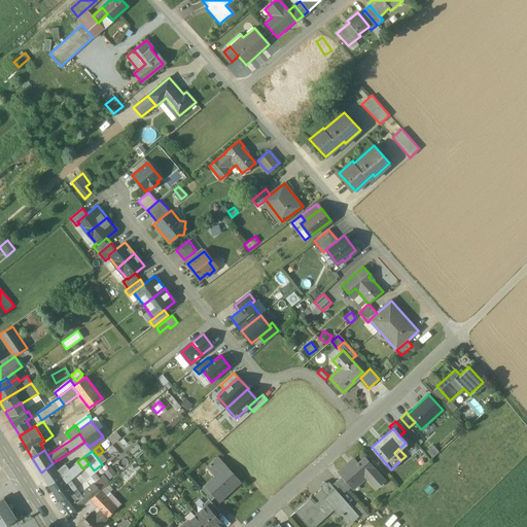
[(207,486),(206,487),(214,496),(218,500),(240,482),(217,457),(209,464),(218,476),(207,486)]
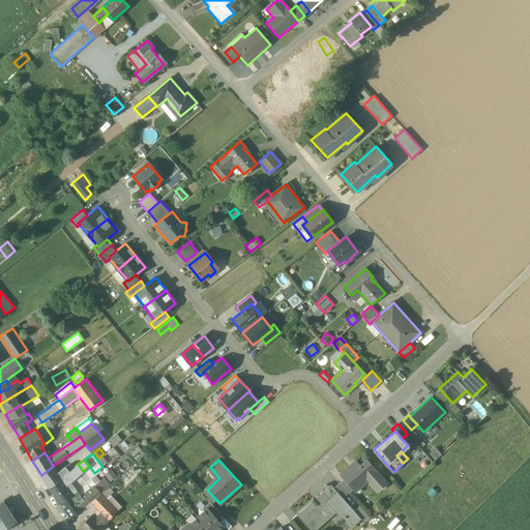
[(144,467),(139,461),(131,468),(138,473),(144,467)]
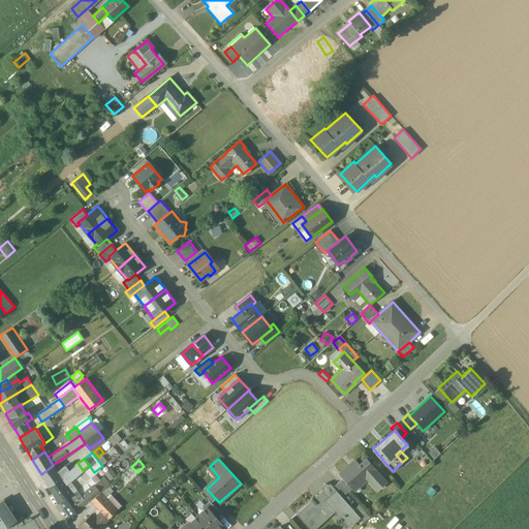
[(385,481),(367,460),(362,465),(361,464),(359,465),(354,460),(340,473),(343,477),(352,488),(360,481),(362,484),(368,478),(377,489),(385,481)]
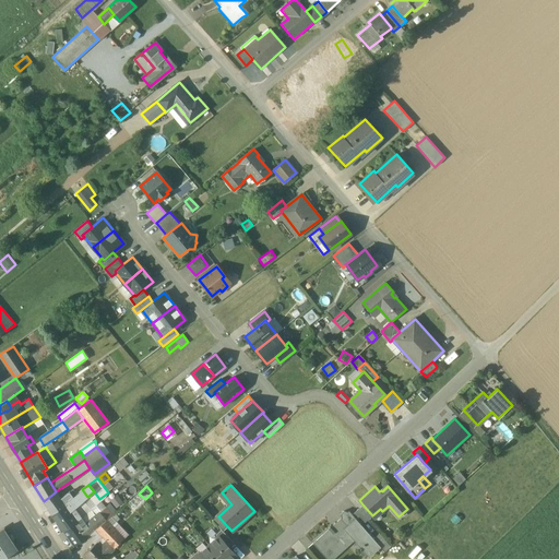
[(73,497),(64,503),(69,509),(72,506),(74,509),(84,500),(87,497),(82,489),(73,497)]
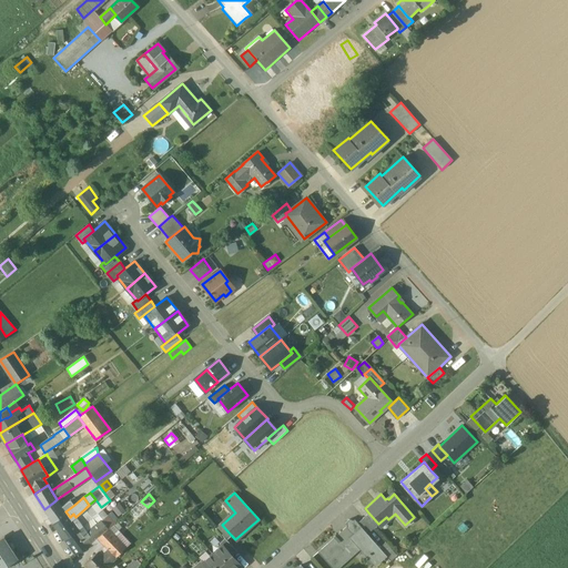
[(71,499),(59,508),(62,515),(66,511),(74,505),(71,499)]
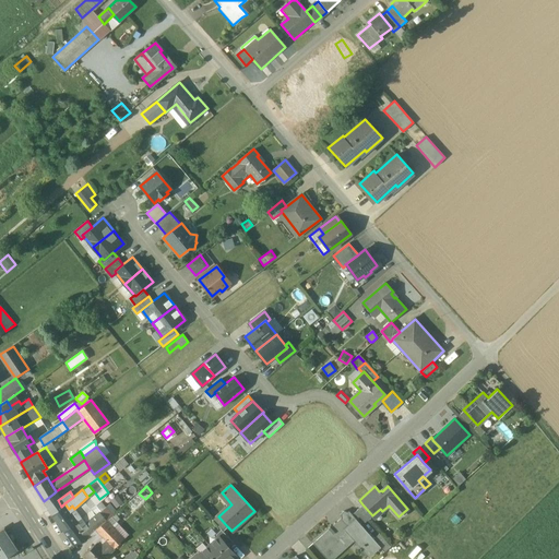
[(87,497),(84,500),(91,509),(102,501),(99,499),(94,491),(87,497)]
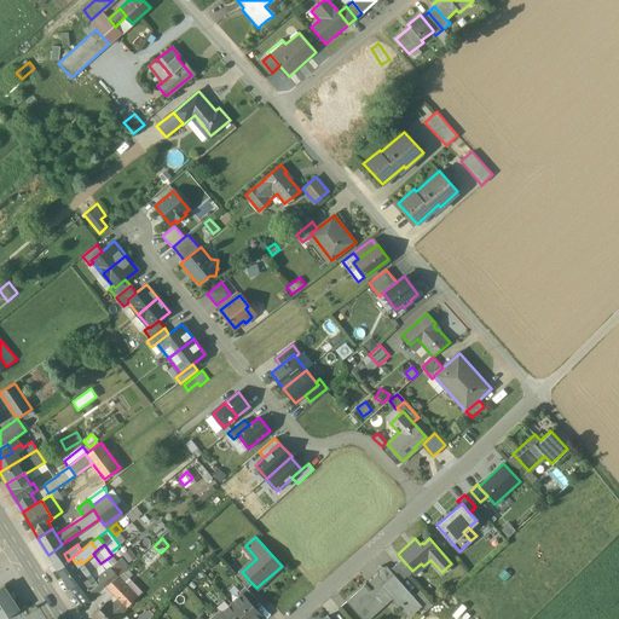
[(52,562),(64,554),(59,547),(48,555),(52,562)]
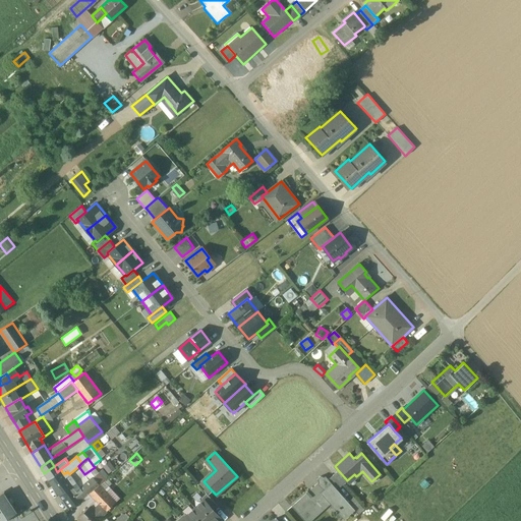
[(54,466),(44,473),(48,479),(57,472),(54,466)]
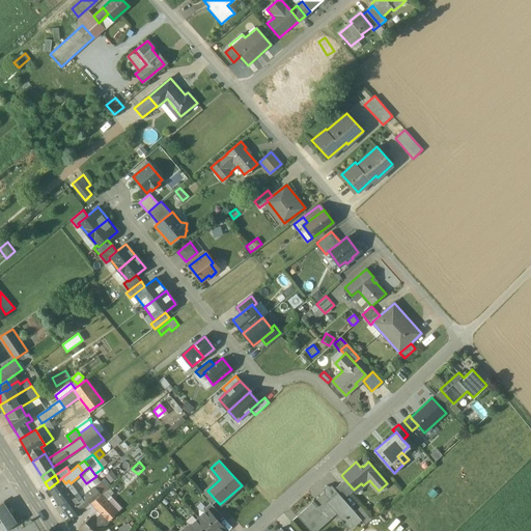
[(96,476),(86,483),(91,488),(94,486),(101,481),(96,476)]
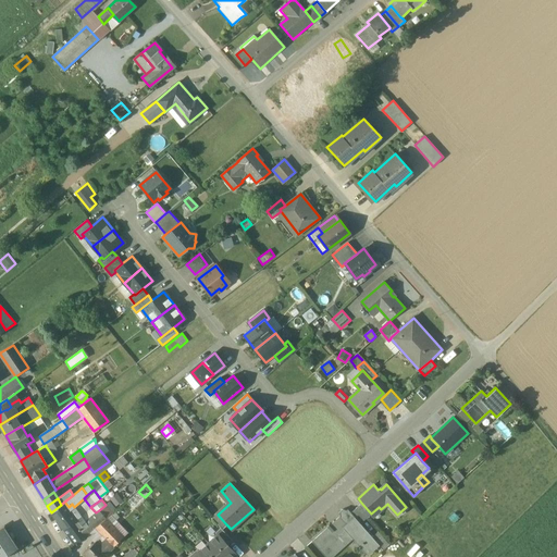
[(61,505),(51,512),(63,529),(76,519),(69,507),(64,502),(61,505)]
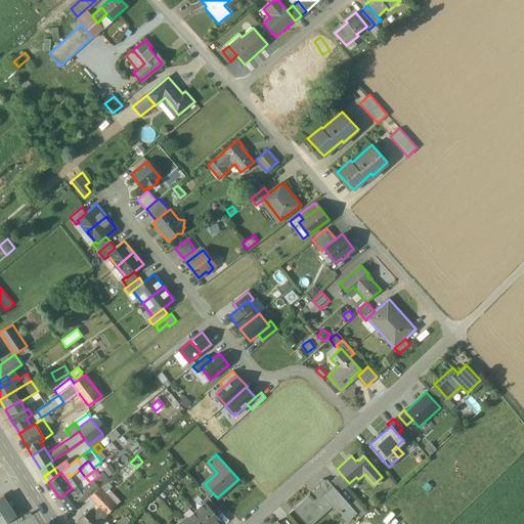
[(340,473),(336,477),(345,487),(349,483),(340,473)]
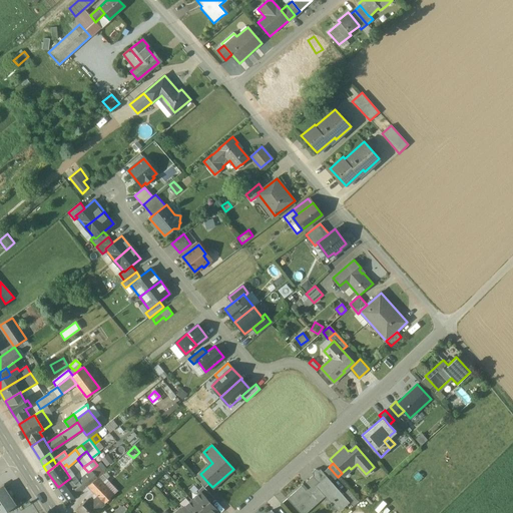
[(97,465),(91,470),(97,478),(101,474),(103,473),(97,465)]
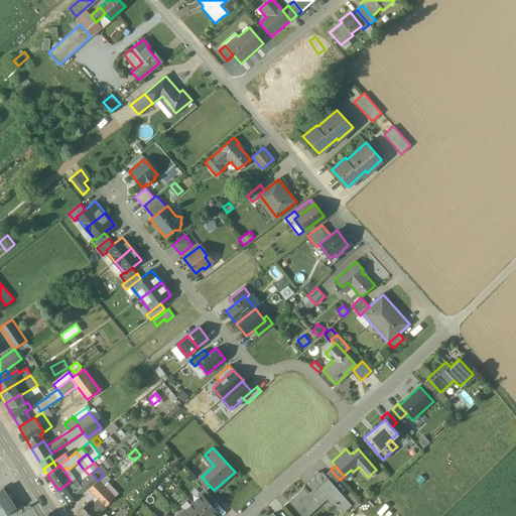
[(340,480),(331,470),(325,475),(324,476),(328,479),(334,485),(340,480)]
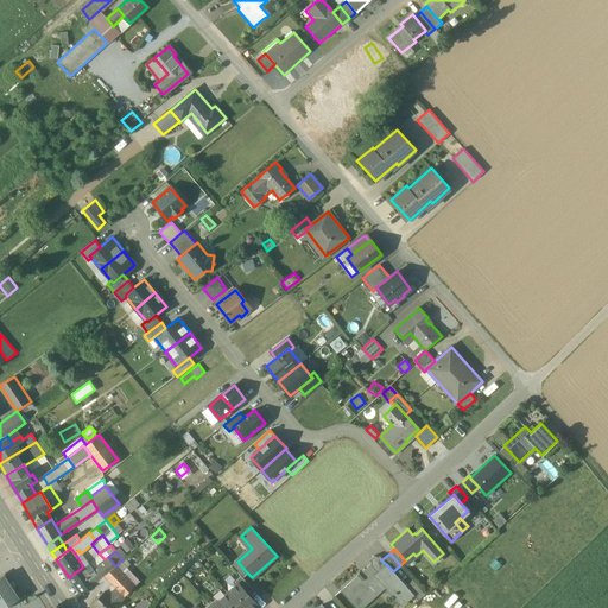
[(379,556),(378,557),(374,556),(371,558),(371,563),(369,564),(372,567),(373,567),(378,571),(386,564),(381,561),(382,559),(379,556)]
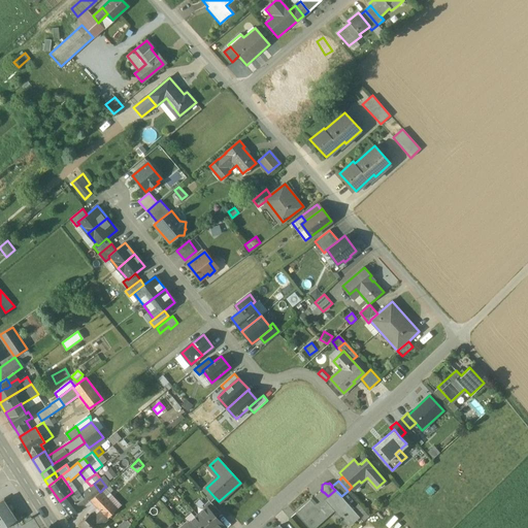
[(72,492),(60,501),(70,516),(83,506),(90,500),(100,492),(94,484),(91,486),(79,495),(80,496),(77,499),(72,492)]
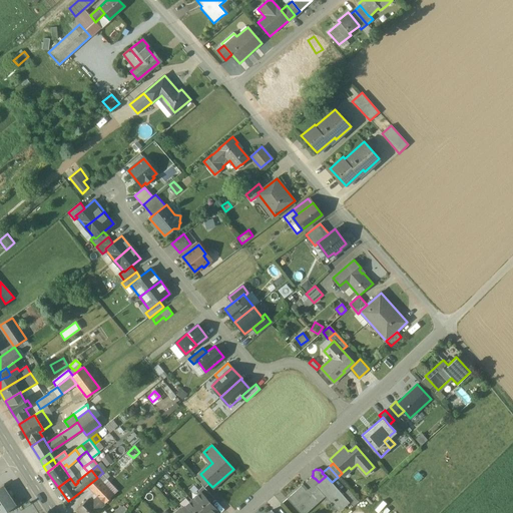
[(208,483),(200,474),(201,473),(199,471),(193,476),(203,486),(204,487),(208,483)]
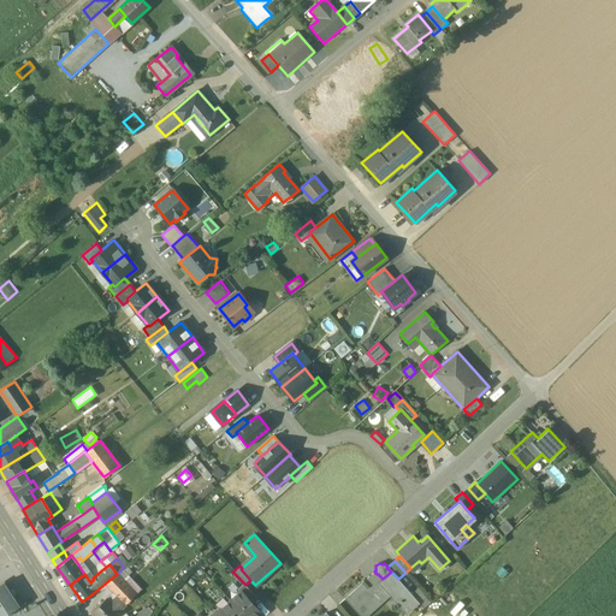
[(391,572),(383,579),(378,574),(377,574),(374,572),(344,598),(355,610),(363,602),(372,611),(390,596),(406,614),(419,603),(412,593),(398,579),(391,572)]
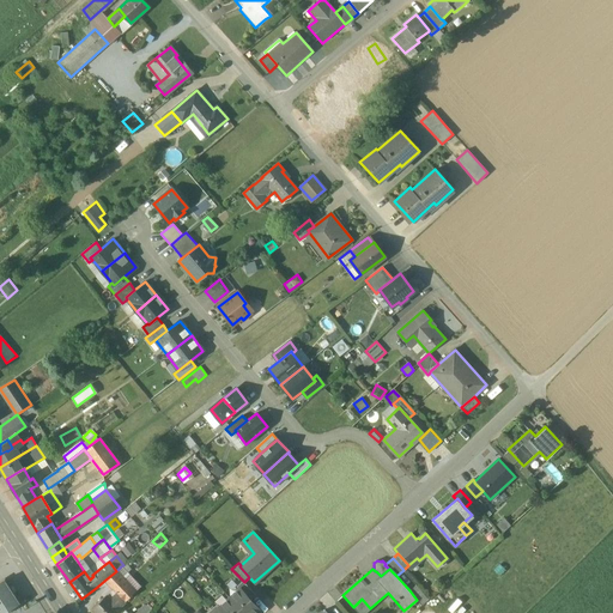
[(128,582),(116,571),(104,581),(116,593),(117,593),(128,582)]
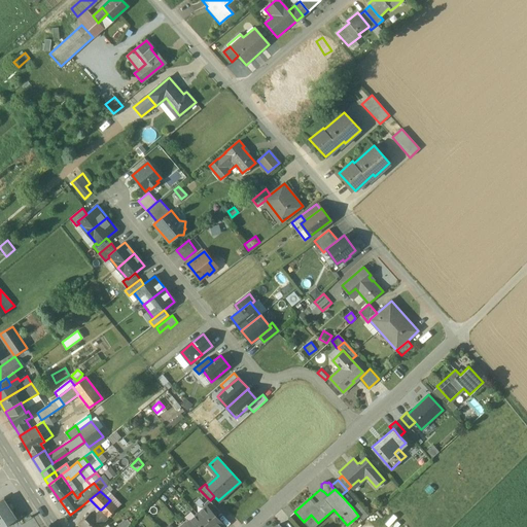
[(3,498),(0,499),(0,526),(4,526),(8,525),(7,524),(15,519),(3,498)]
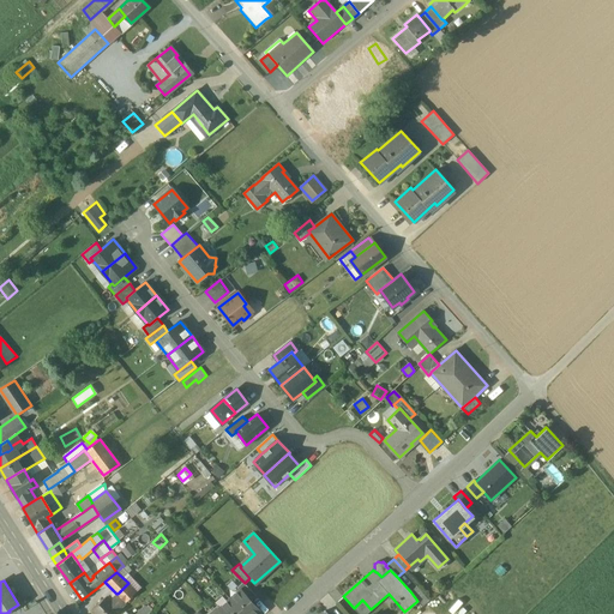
[(116,594),(104,582),(96,589),(104,597),(106,596),(110,600),(116,594)]
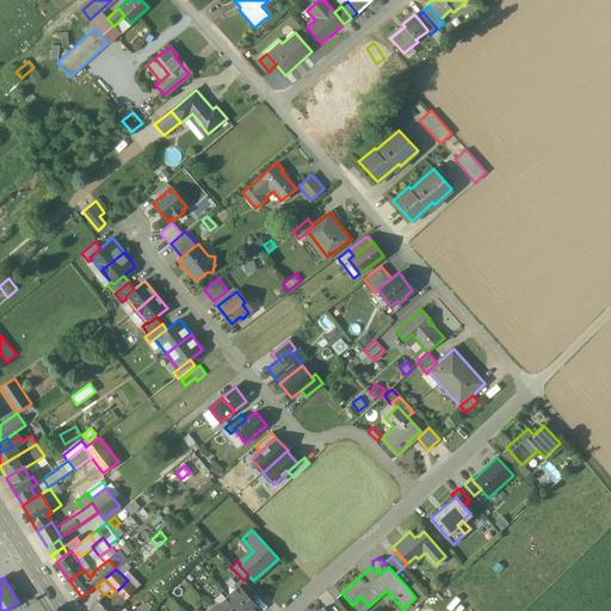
[(244,580),(242,579),(236,584),(239,586),(250,598),(254,593),(244,580)]
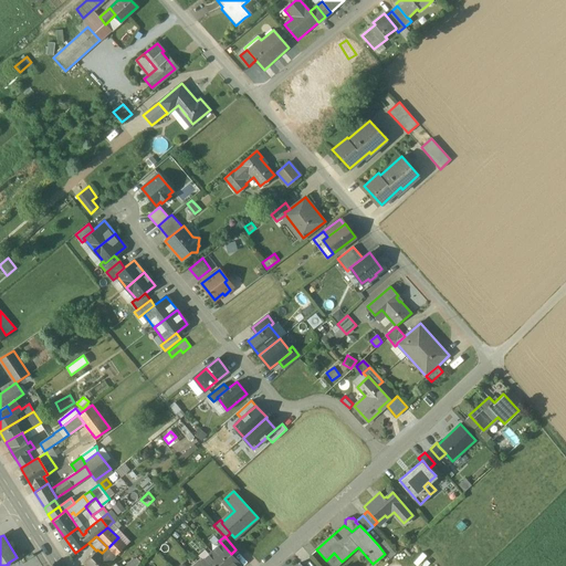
[(118,537),(108,547),(116,555),(125,546),(118,537)]
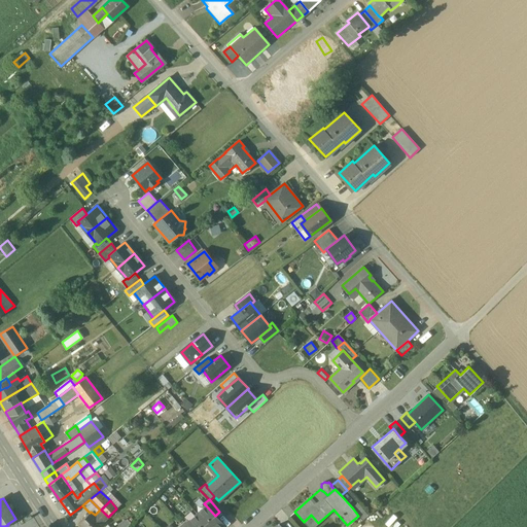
[(183,502),(178,505),(188,519),(192,515),(183,502)]
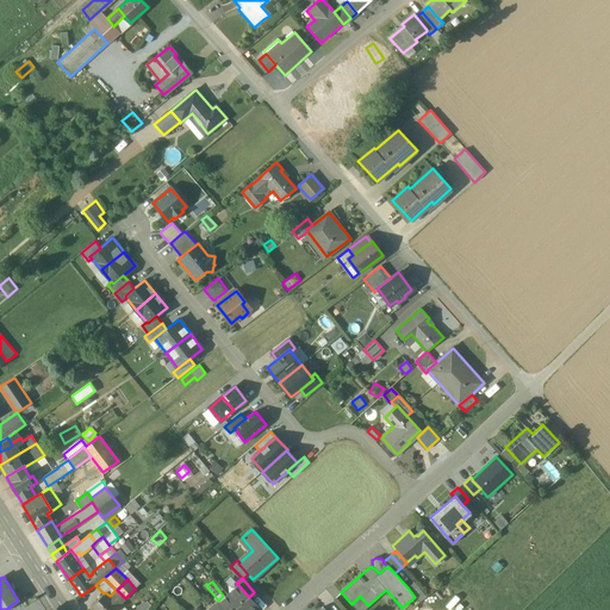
[(427,596),(414,582),(408,587),(415,597),(419,603),(427,596)]
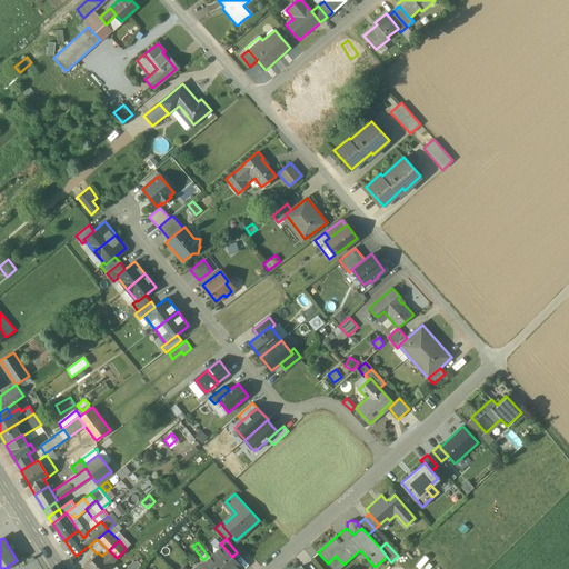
[(232,557),(222,546),(213,555),(226,568),(237,568),(241,566),(232,557)]
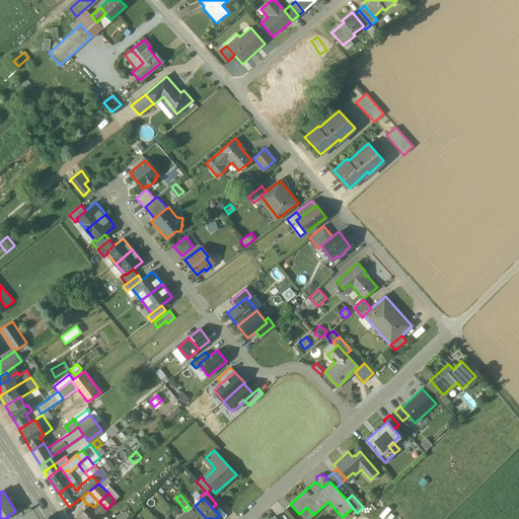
[(99,502),(98,502),(93,507),(100,515),(106,509),(99,502)]
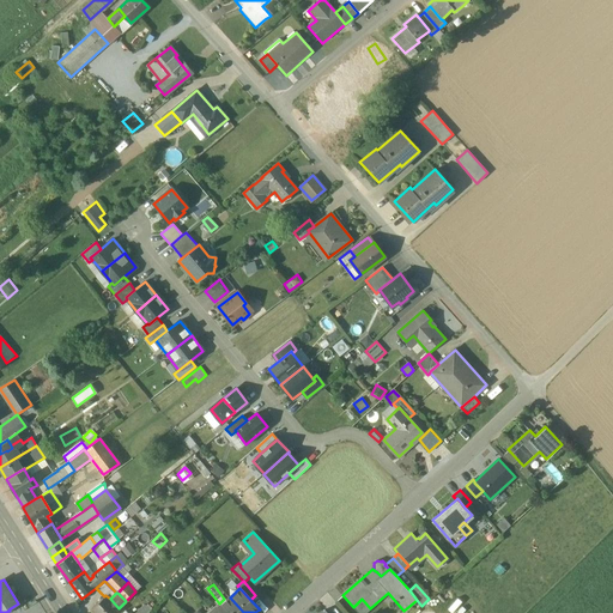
[(104,596),(92,608),(96,612),(113,612),(119,608),(110,599),(105,595),(104,596)]
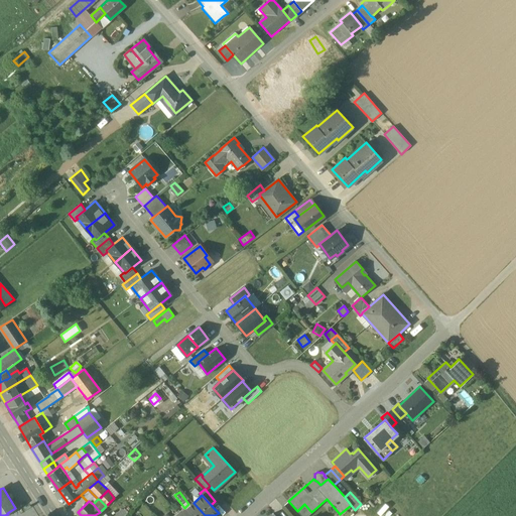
[(184,511),(188,515),(205,515),(194,503),(184,511)]
